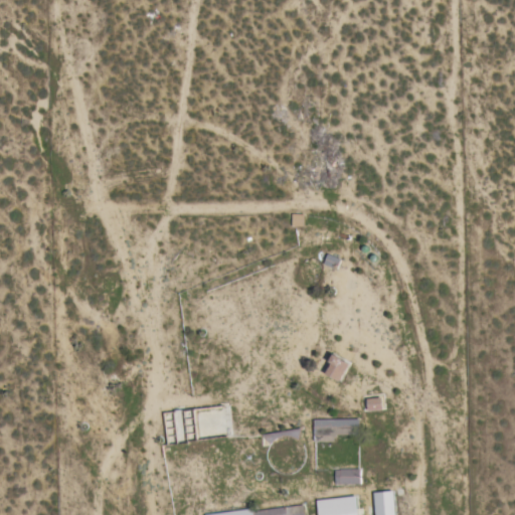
[(326,375),(341,383),(351,364),(336,356),(326,375)]
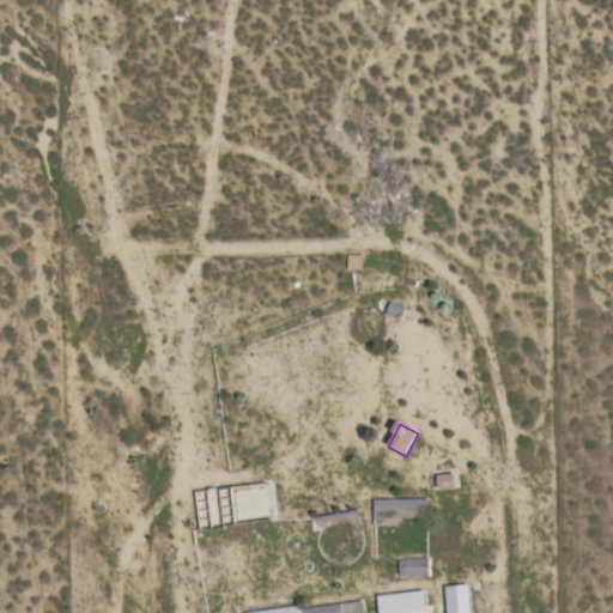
[(456,475),(438,477),(438,490),(456,490),(456,475)]
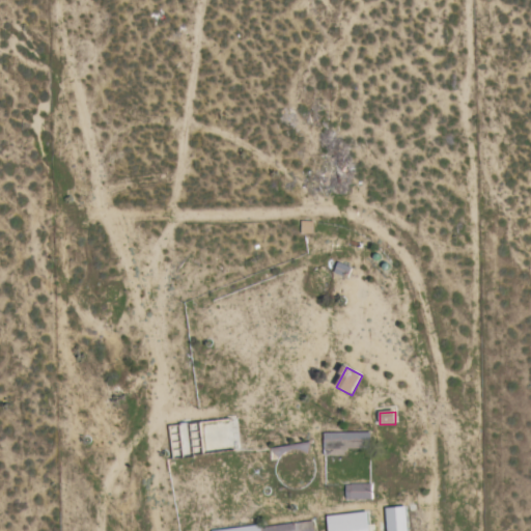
[(409,530),(406,507),(385,510),(388,530),(409,530)]
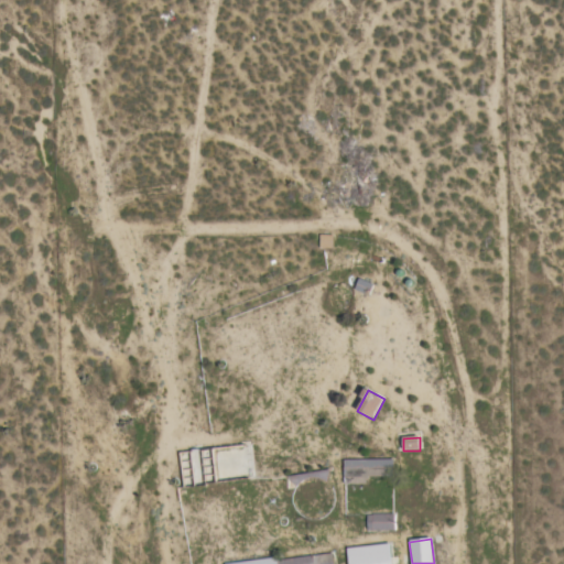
[(348,563),(393,563),(390,543),(347,551),(348,563)]
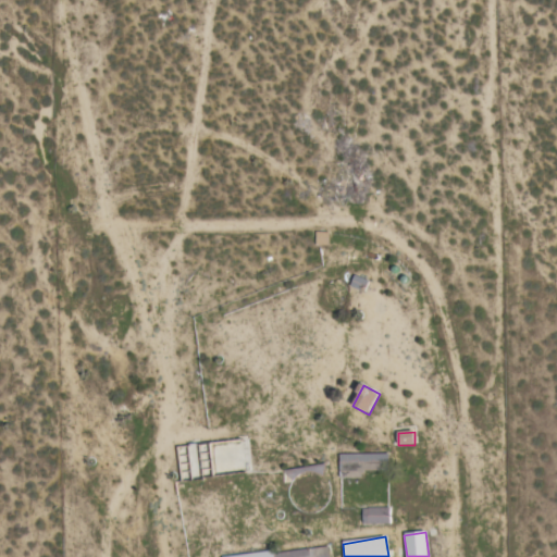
[(235,556),(330,556),(329,545),(235,556)]
